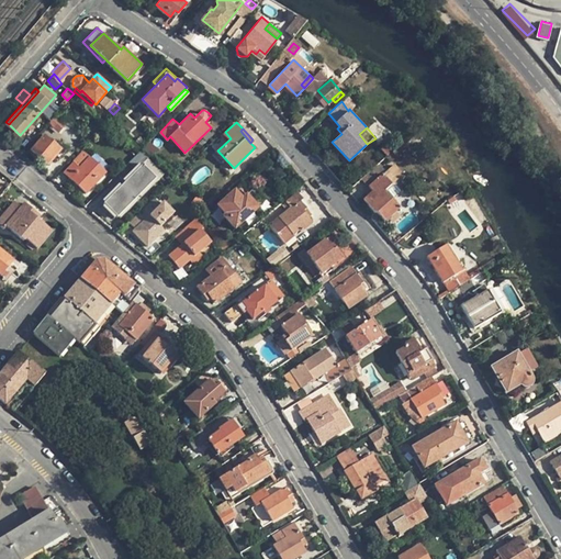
[(44,134),(31,148),(48,164),(57,154),(62,149),(57,145),(44,134)]
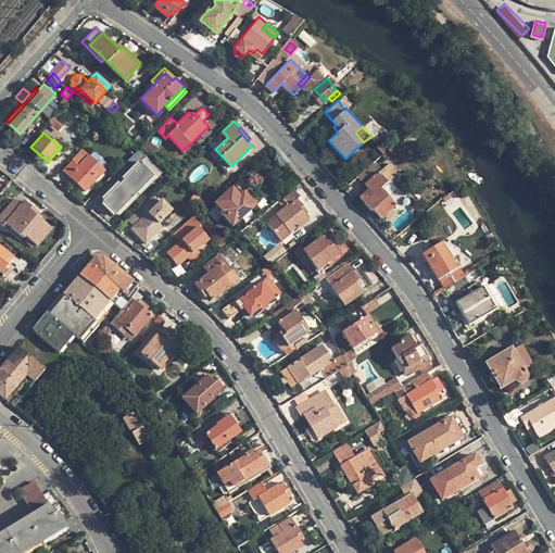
[(138,134),(135,138),(140,143),(143,139),(138,134)]
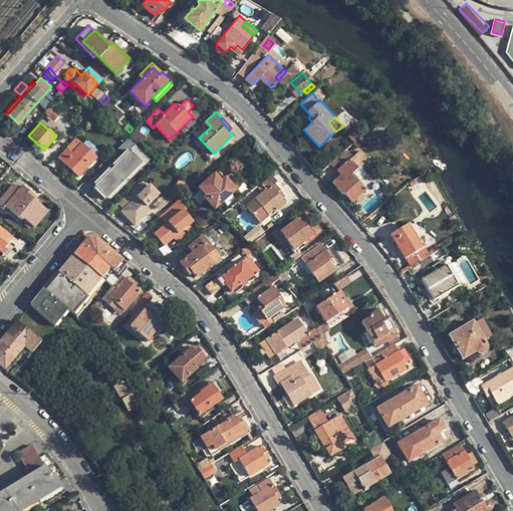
[(55,129),(52,133),(56,137),(52,141),(56,144),(62,136),(55,129)]
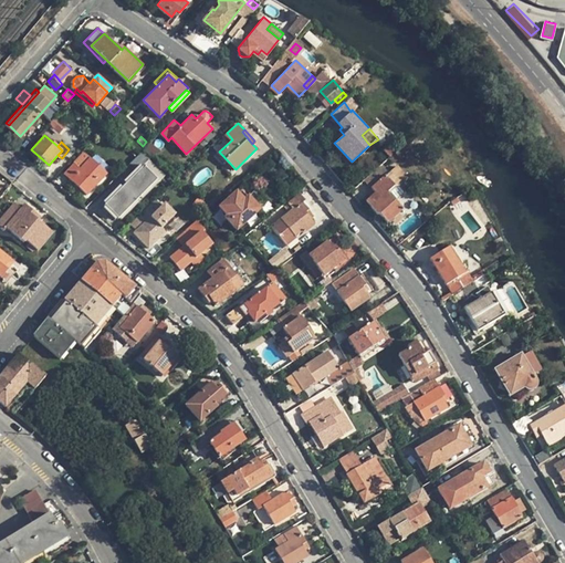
[(386,150),(389,155),(395,150),(391,146),(386,150)]
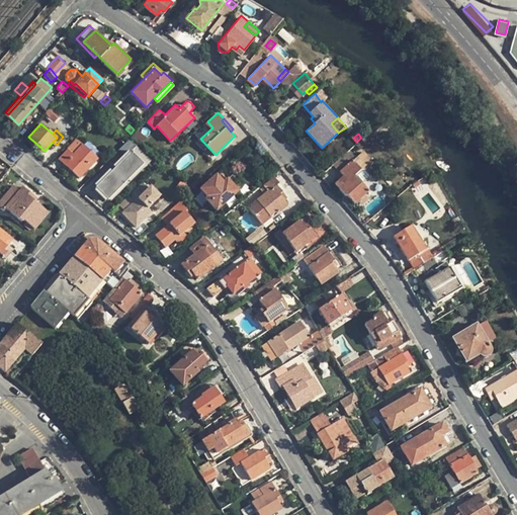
[(370,139),(365,134),(361,138),(356,142),(360,148),(370,139)]
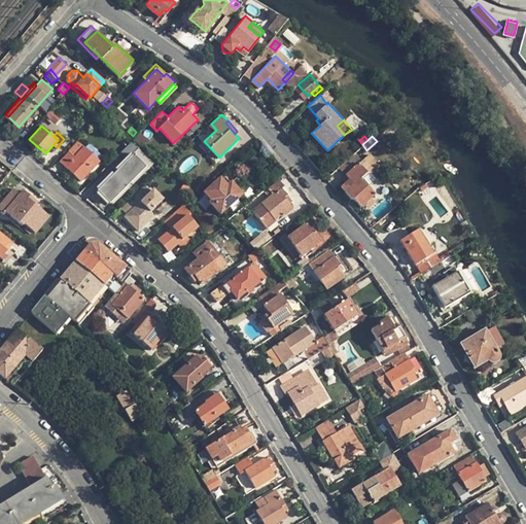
[(132,139),(120,150),(126,156),(131,151),(133,153),(134,152),(140,146),(141,145),(133,138),(132,139)]
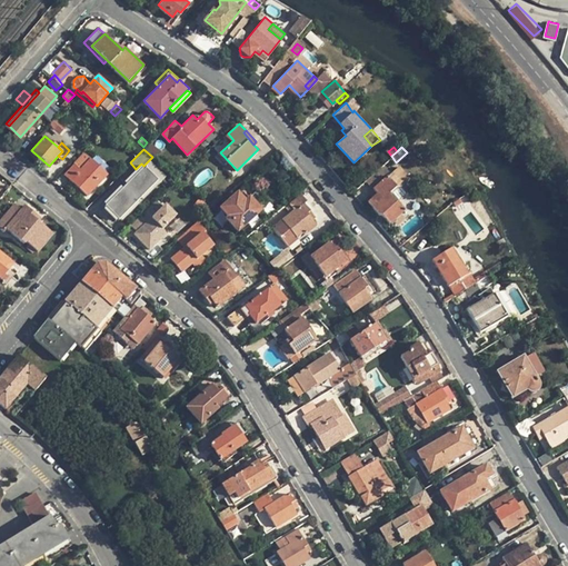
[(82,166),(91,157),(86,150),(77,159),(82,166)]
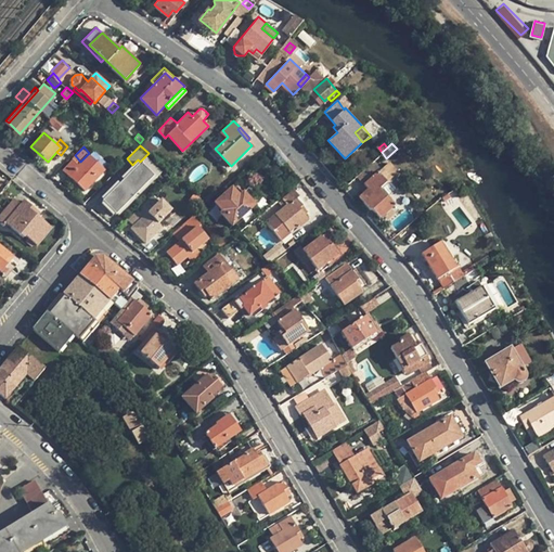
[(93,149),(89,153),(105,169),(110,164),(93,149)]
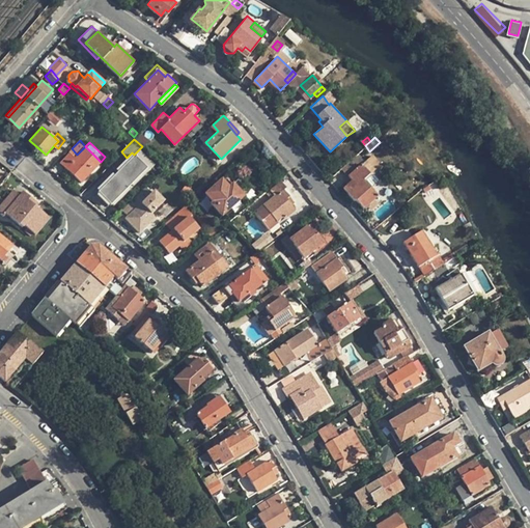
[(70,151),(60,161),(74,173),(77,170),(85,177),(101,162),(85,146),(75,157),(70,151)]
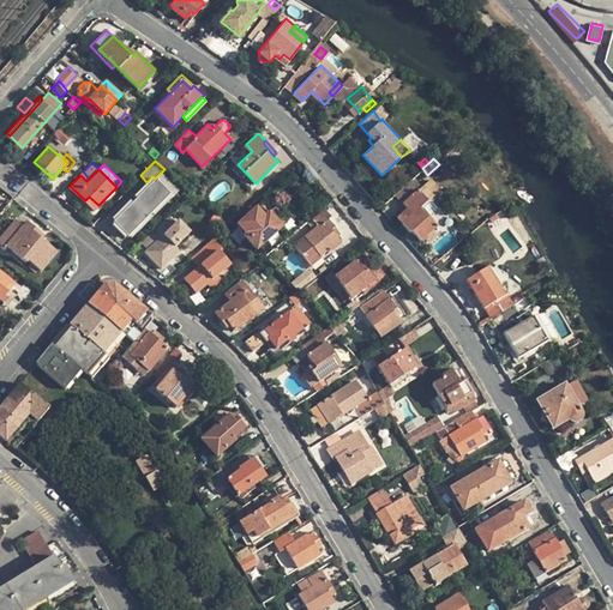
[(163,170),(156,177),(170,192),(174,195),(181,188),(163,170)]
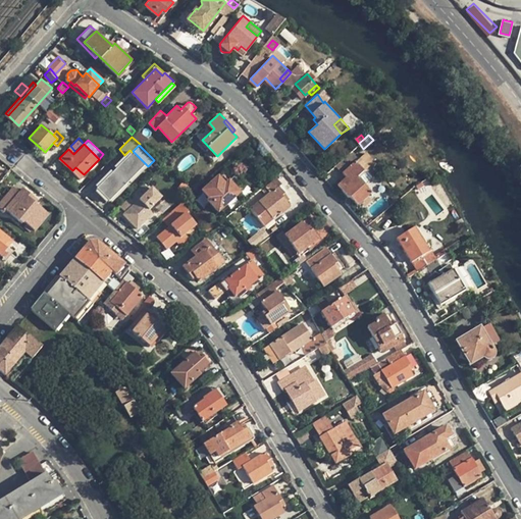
[(114,166),(116,168),(132,152),(129,150),(124,155),(114,166)]
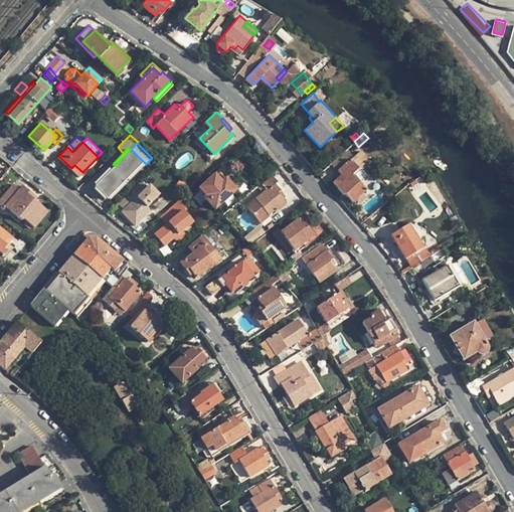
[(350,198),(353,201),(357,197),(363,192),(367,188),(360,181),(371,172),(365,165),(372,159),(363,148),(349,160),(339,169),(338,169),(342,173),(339,175),(333,180),(343,192),(346,193),(350,198)]
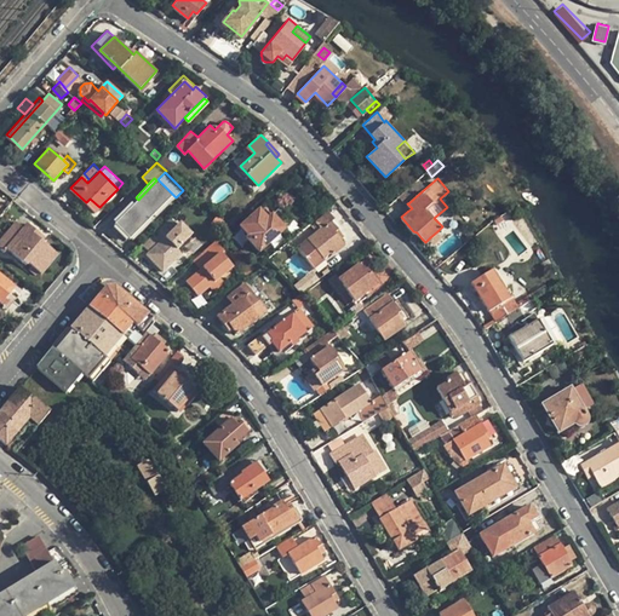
[(116,222),(115,223),(116,223),(129,236),(130,237),(131,236),(149,218),(154,213),(172,195),(172,194),(158,179),(156,180),(138,200),(135,203),(116,222)]
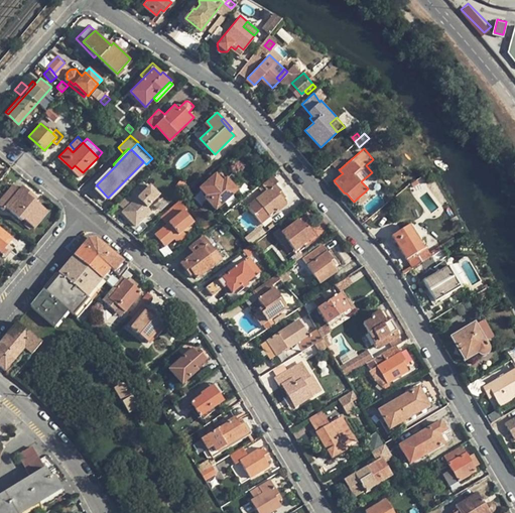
[(334,162),(340,169),(350,160),(345,153),(334,162)]
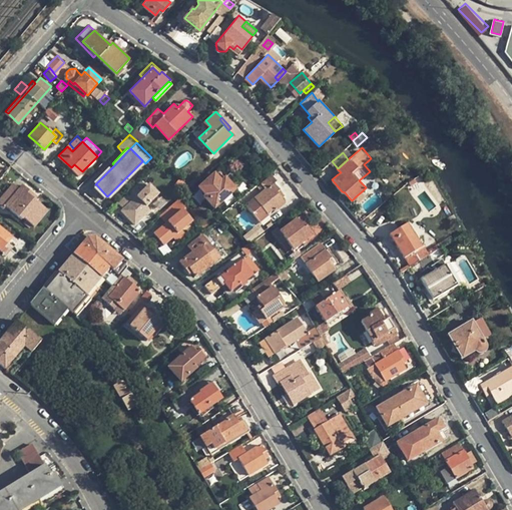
[(144,164),(142,161),(127,176),(129,178),(144,164)]
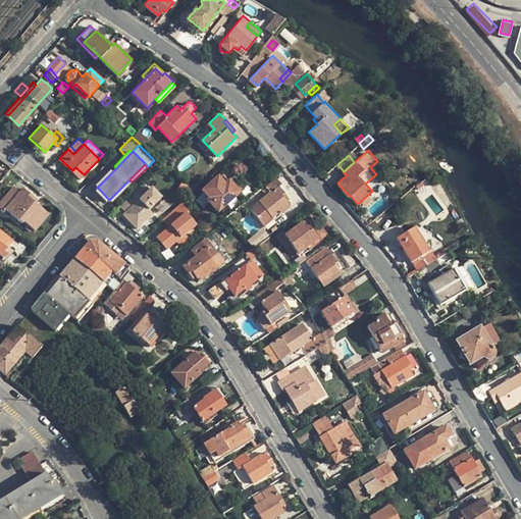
[(81,178),(84,174),(75,167),(72,170),(81,178)]
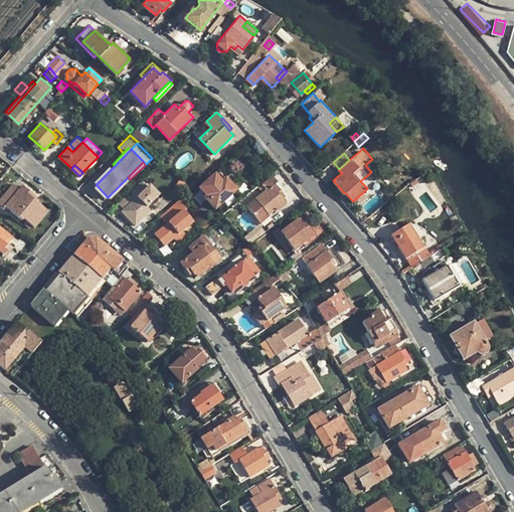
[(95,181),(97,184),(112,169),(109,167),(95,181)]
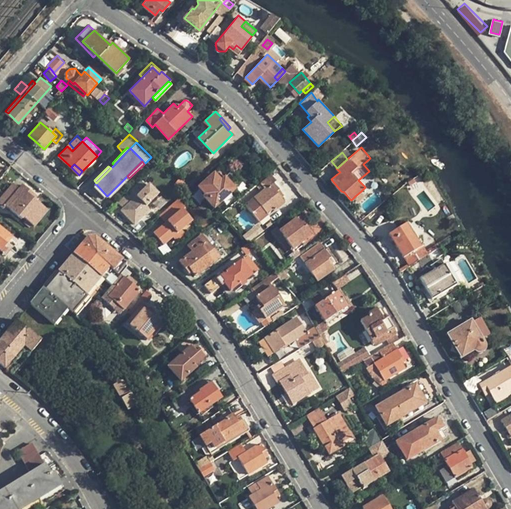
[(221,166),(214,172),(221,179),(228,173),(221,166)]
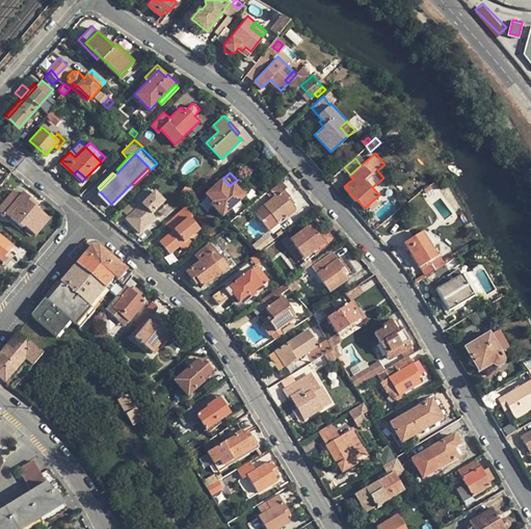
[(222,179),(207,193),(213,202),(212,203),(222,215),(226,213),(245,196),(245,195),(242,192),(250,185),(241,175),(237,180),(230,186),(222,179)]
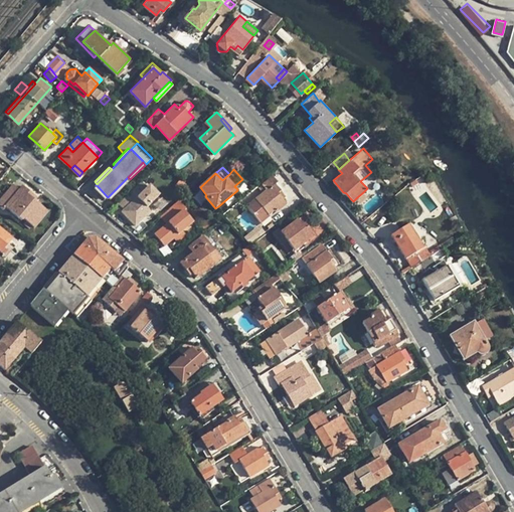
[(188,183),(192,186),(201,178),(198,174),(188,183)]
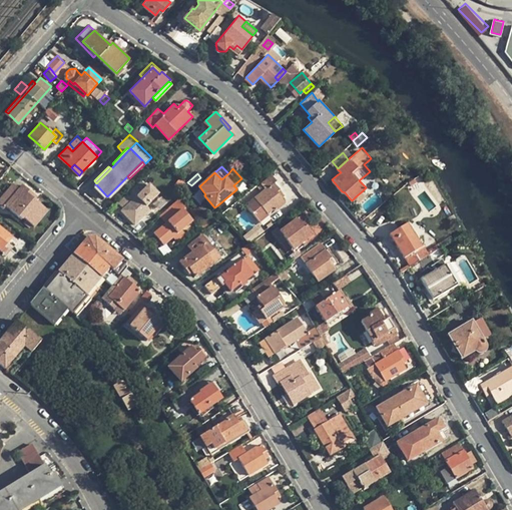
[(263,191),(246,203),(260,222),(270,214),(268,213),(275,207),(276,209),(287,202),(283,196),(278,190),(281,188),(275,181),(278,179),(273,173),(262,181),(267,188),(263,191)]
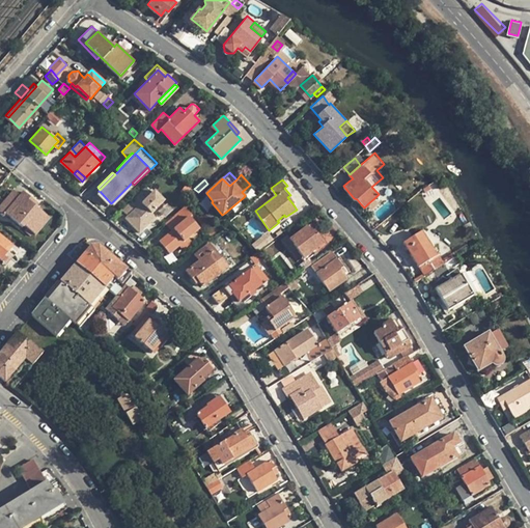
[(131,189),(128,187),(112,202),(114,204),(131,189)]
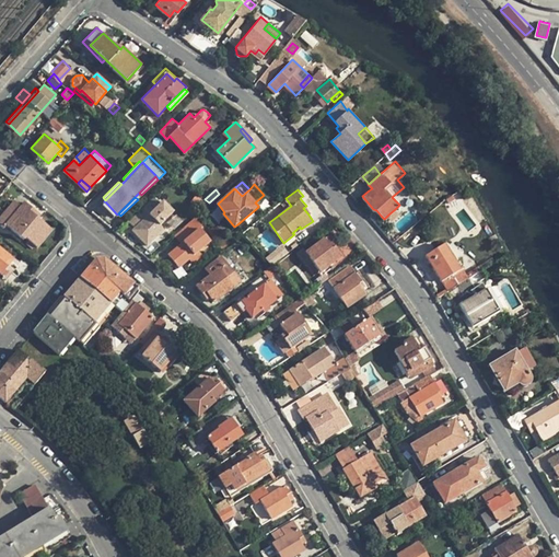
[(22,205),(15,198),(0,216),(0,222),(4,227),(7,222),(24,238),(22,240),(31,247),(41,235),(34,230),(36,228),(34,227),(41,219),(33,213),(34,212),(31,210),(33,207),(25,200),(22,205)]
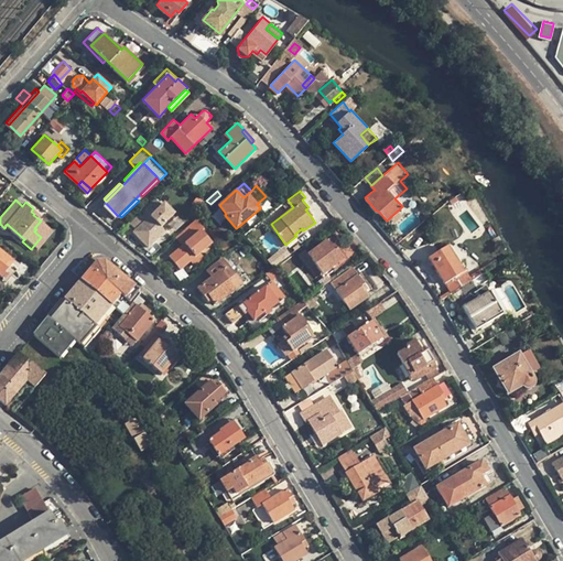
[(293,207),(288,200),(283,203),(289,211),(293,207)]
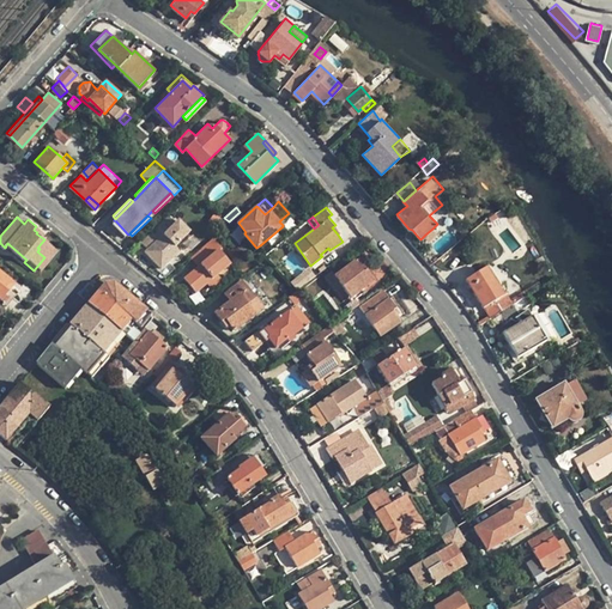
[(125,236),(127,233),(115,220),(113,224),(125,236)]
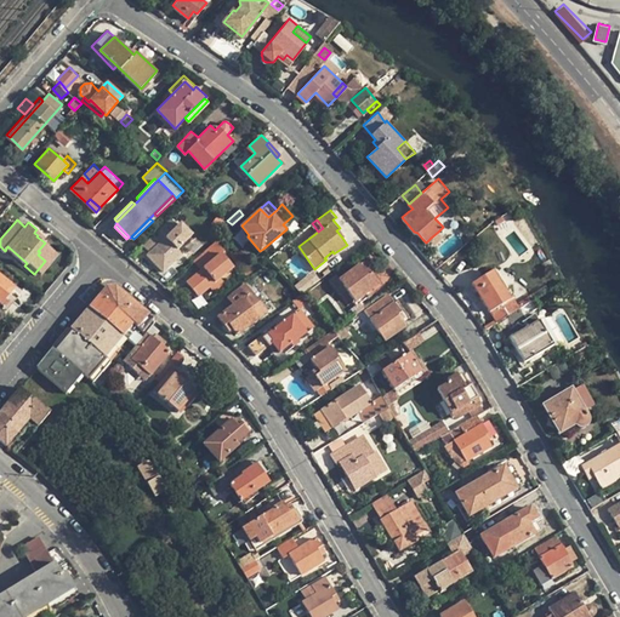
[(164,226),(160,229),(166,236),(171,232),(164,226)]
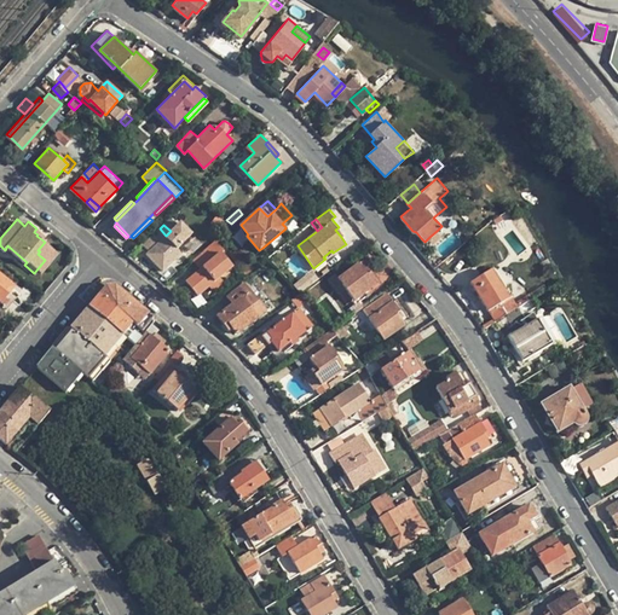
[(248,235),(241,225),(236,230),(243,238),(247,236),(248,235)]
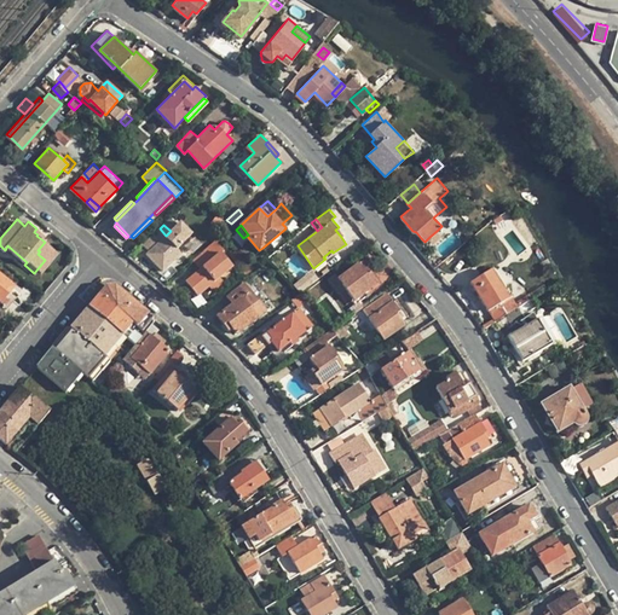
[(160,228),(144,243),(149,249),(146,251),(163,270),(183,253),(166,236),(160,228)]
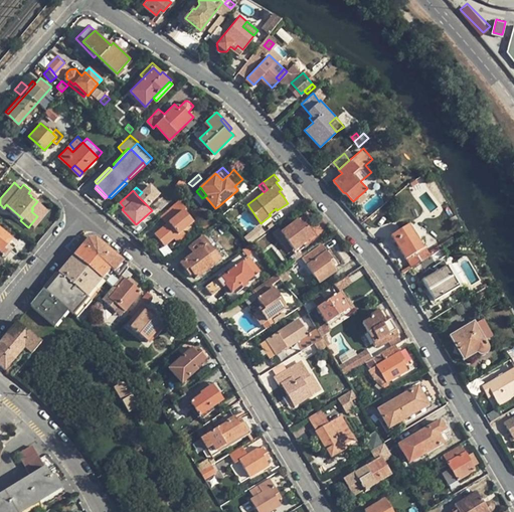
[(237,190),(218,206),(222,211),(241,195),(237,190)]
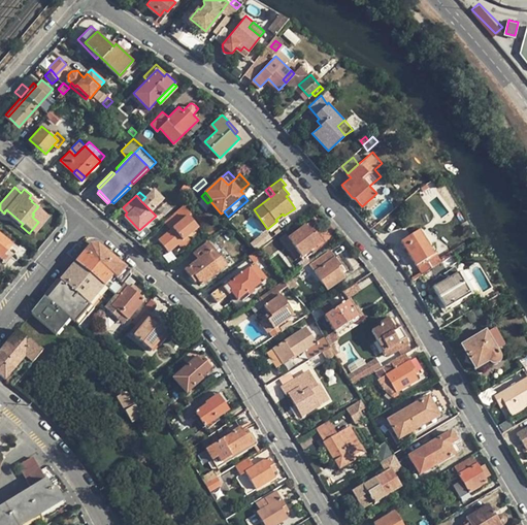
[(359,203),(355,198),(352,197),(351,203),(354,207),(359,203)]
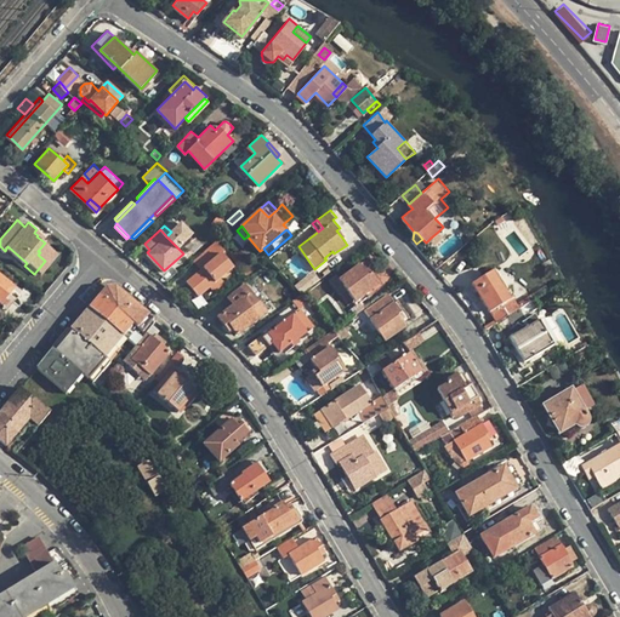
[(441,235),(438,232),(431,238),(433,241),(441,235)]
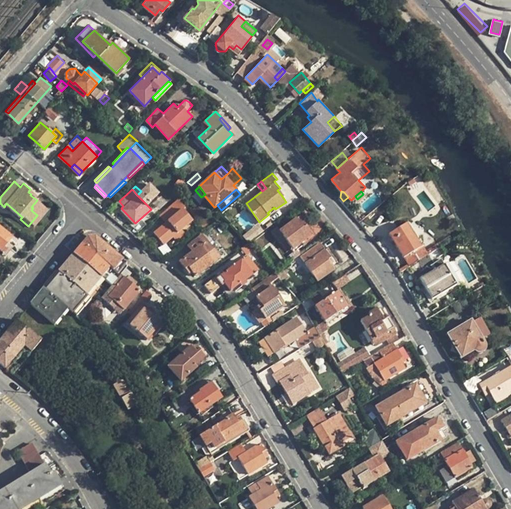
[(166,221),(155,231),(164,242),(174,234),(183,227),(193,219),(183,207),(186,205),(179,195),(163,209),(170,218),(166,221)]
